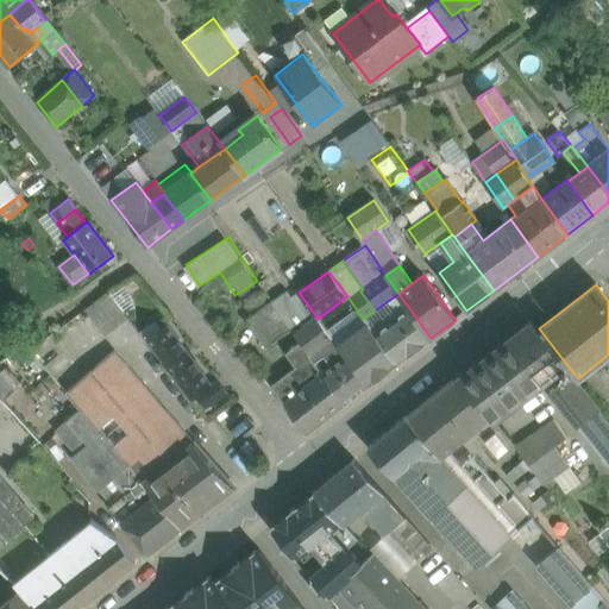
[(258,288),(243,299),(251,311),(267,299),(258,288)]
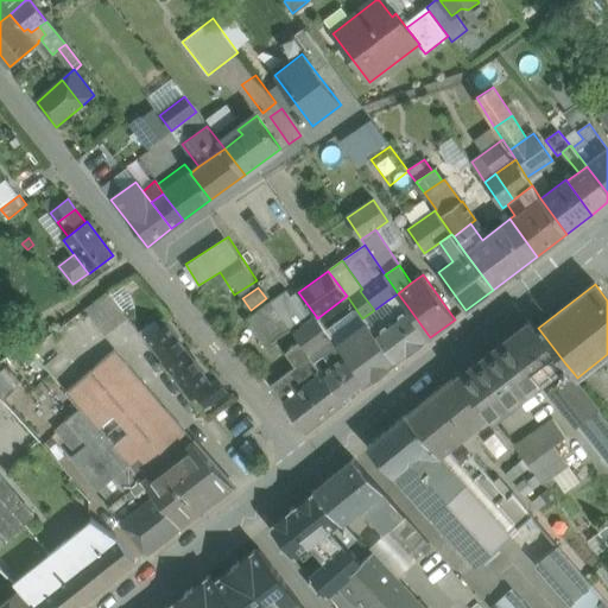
[(309,322),(286,291),(271,302),(291,329),(293,333),(309,322)]
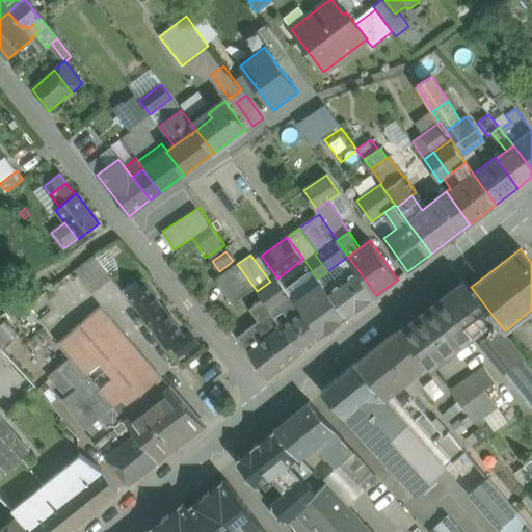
[(75,271),(90,291),(110,275),(95,256),(75,271)]
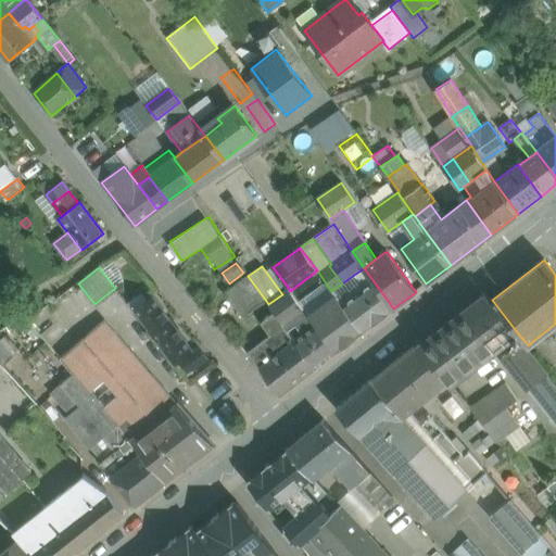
[(364,268),(354,275),(368,286),(374,281),(364,268)]
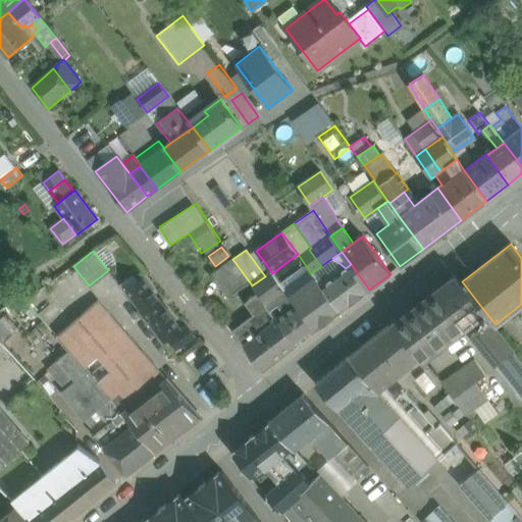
[(232,259),(211,275),(228,299),(250,282),(232,259)]
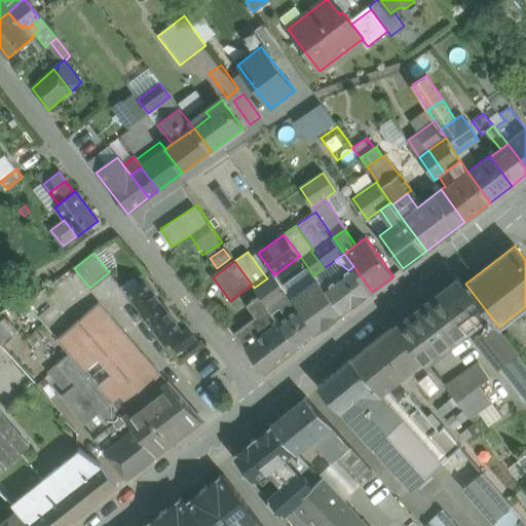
[(348,270),(324,289),(342,314),(372,292),(353,266),(348,270)]
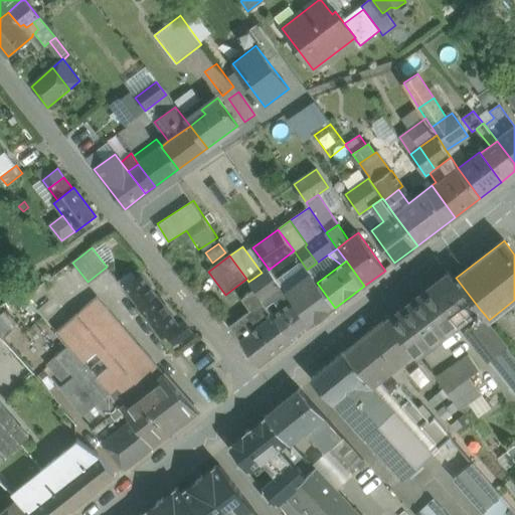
[(262,273),(248,282),(253,290),(262,301),(282,287),(269,270),(268,268),(262,273)]
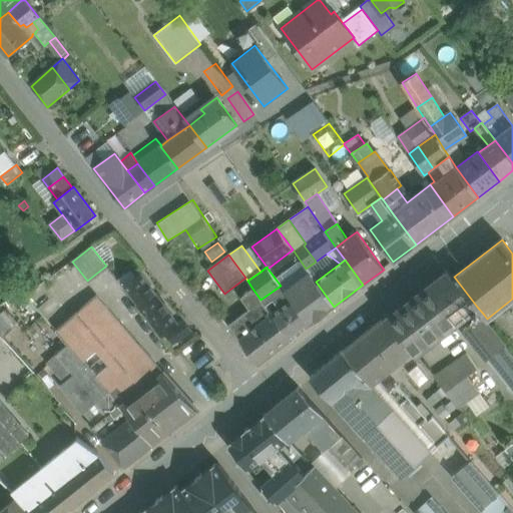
[(448,271),(387,318),(412,352),(415,355),(477,307),(454,277),(448,271)]
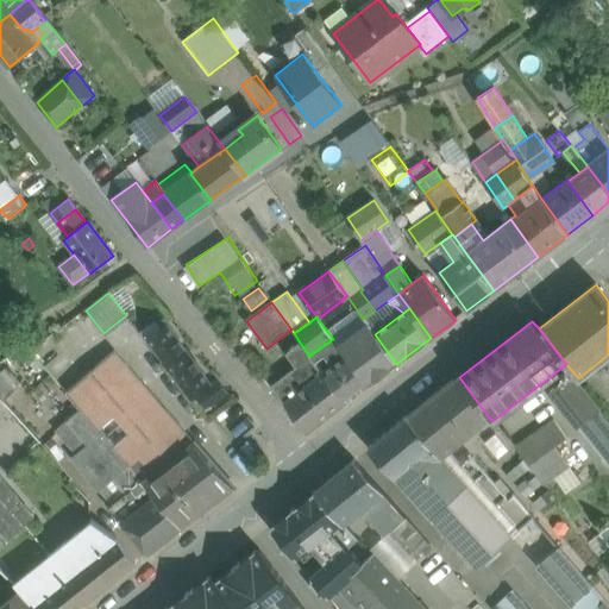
[(368,325),(338,346),(366,387),(396,364),(375,334),(368,325)]
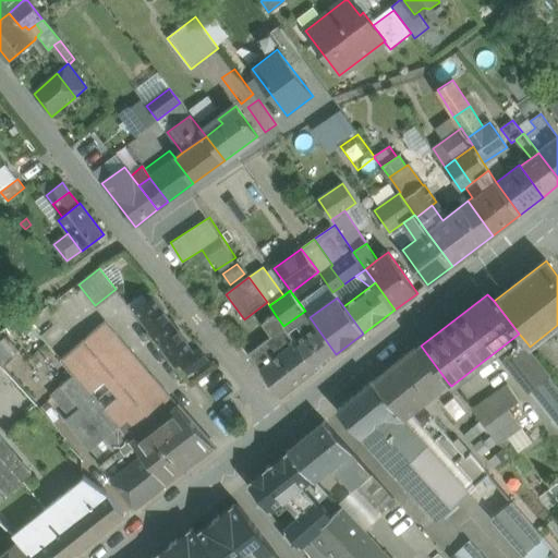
[(193,352),(153,299),(136,311),(176,365),(193,352)]
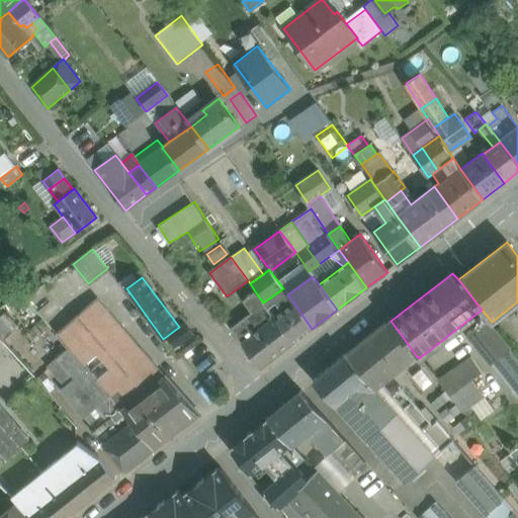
[(287,294),(283,288),(263,303),(268,309),(275,303),(282,312),(274,318),(293,343),(312,329),(287,294)]
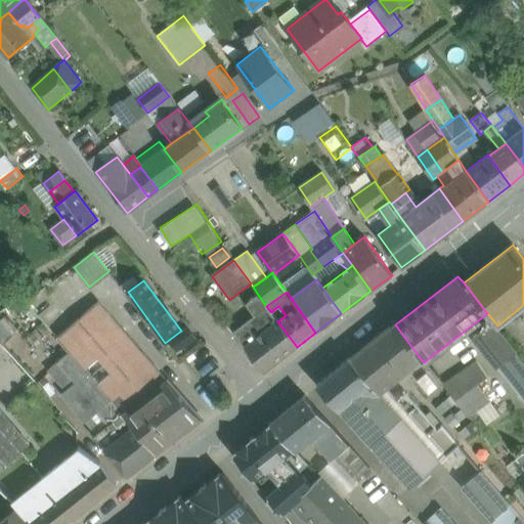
[(266,306),(258,295),(246,304),(255,315),(233,332),(244,346),(277,321),(271,312),(266,306)]
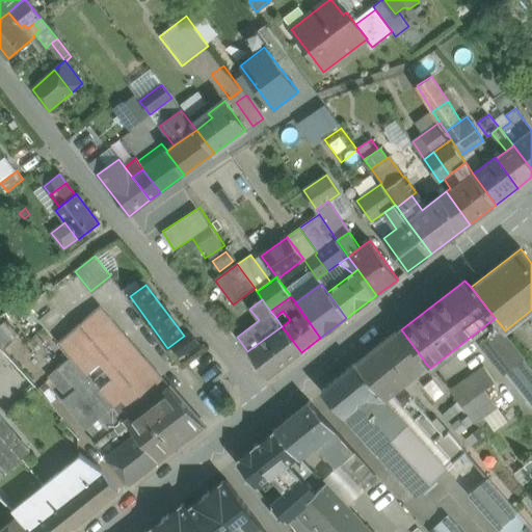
[(168,387),(100,308),(71,333),(57,344),(70,357),(123,418),(125,420),(153,398),(168,387)]
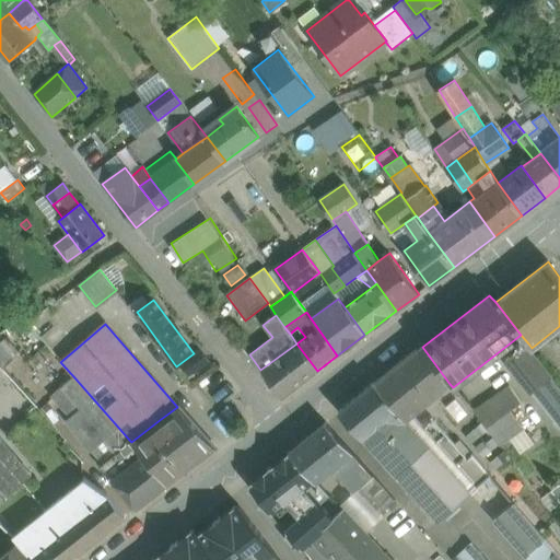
[(74,350),(68,341),(54,353),(60,362),(74,350)]
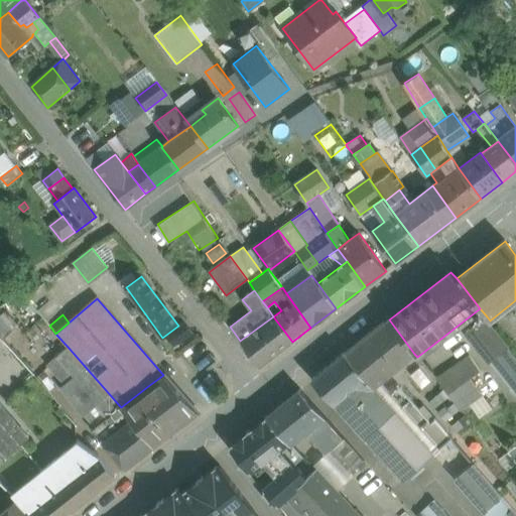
[(13,332),(0,316),(0,338),(3,341),(13,332)]
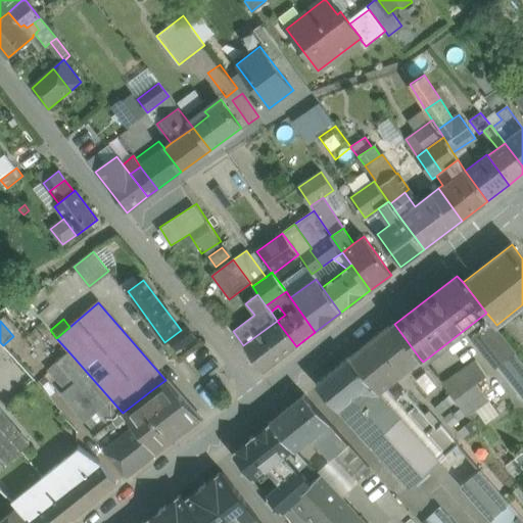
[(277,321),(243,345),(264,373),(296,347),(296,346),(277,321)]
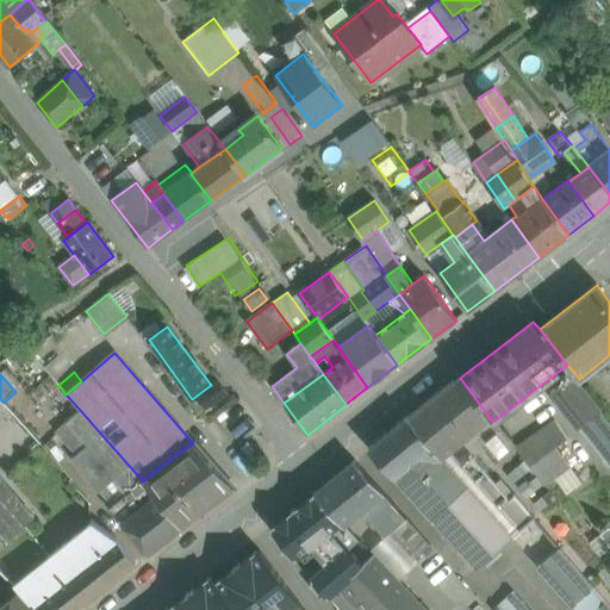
[(601,411),(577,381),(579,379),(576,374),(552,392),(579,428),(601,411)]
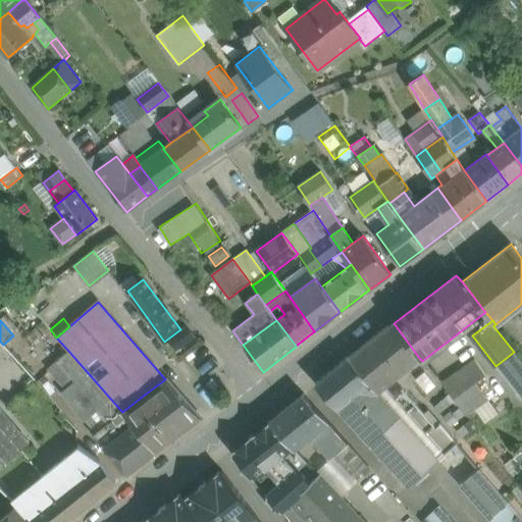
[(393,321),(348,357),(379,392),(388,402),(395,397),(385,386),(419,358),(394,323),(393,321)]
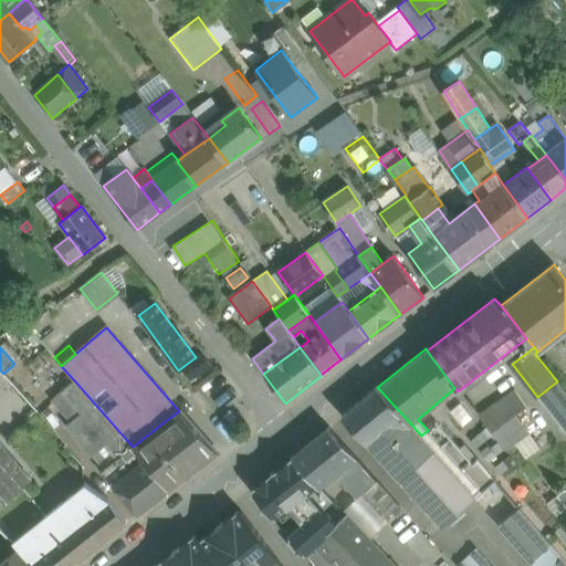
[(133,447),(130,444),(74,380),(62,390),(82,413),(71,422),(66,426),(104,470),(101,472),(138,514),(169,490),(133,447)]
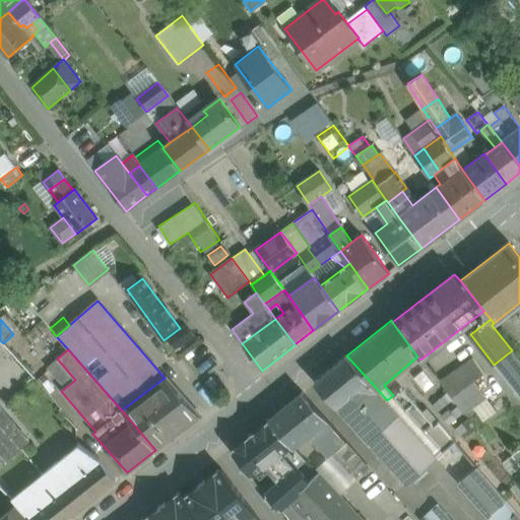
[(378,390),(346,355),(315,382),(347,417),(378,390)]
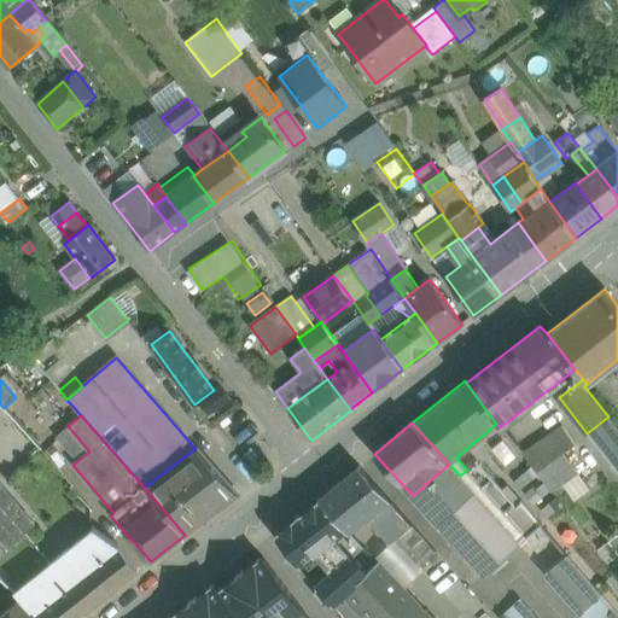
[(89,452),(68,426),(56,437),(77,461),(89,452)]
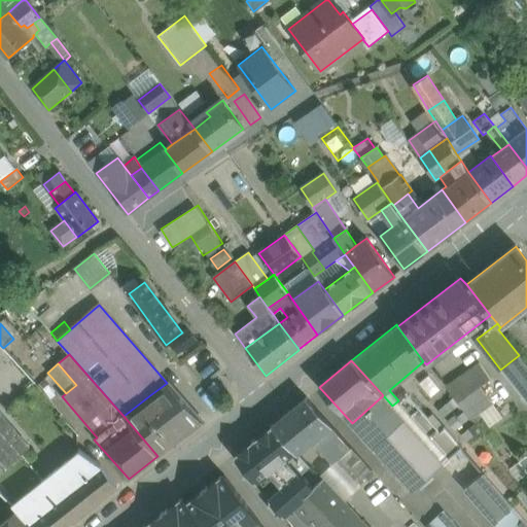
[(490,380),(479,363),(468,371),(481,387),(490,380)]
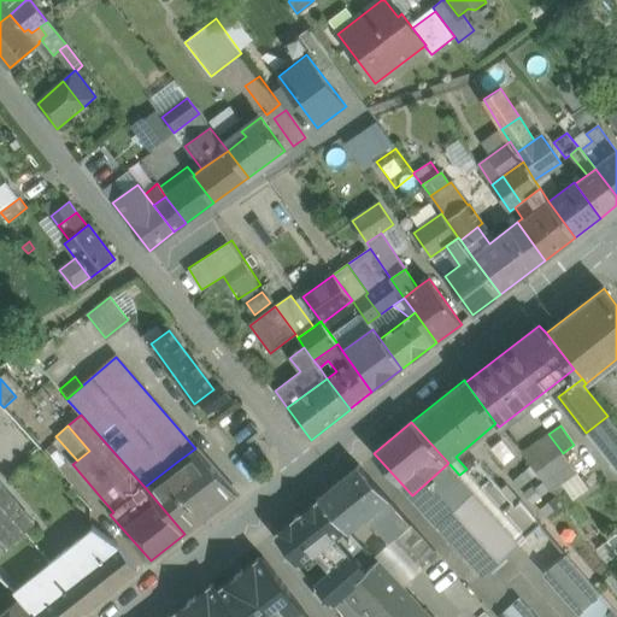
[(563,453),(548,434),(535,444),(564,483),(577,472),(563,453)]
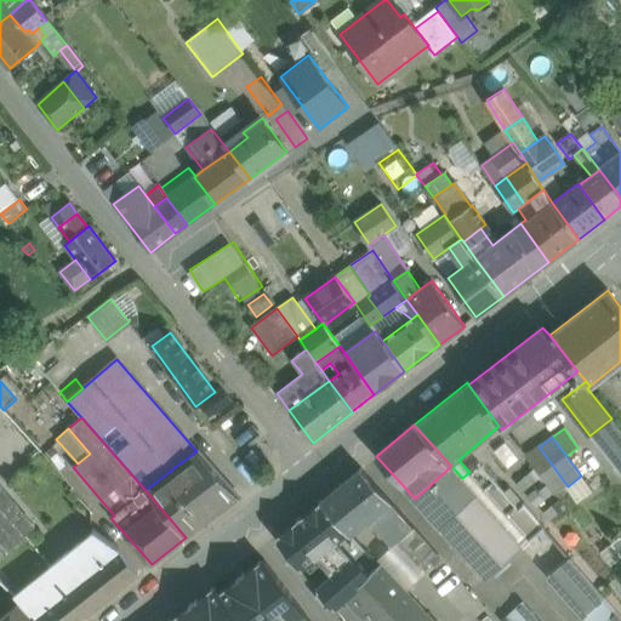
[(568,486),(539,446),(525,456),(556,495),(568,486)]
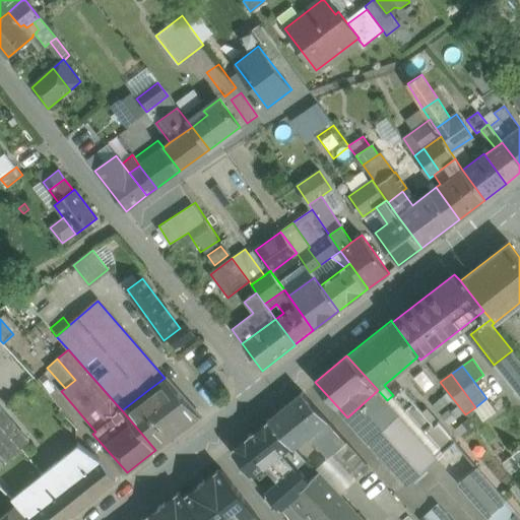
[(200,416),(166,377),(165,378),(149,389),(184,429),(200,416)]
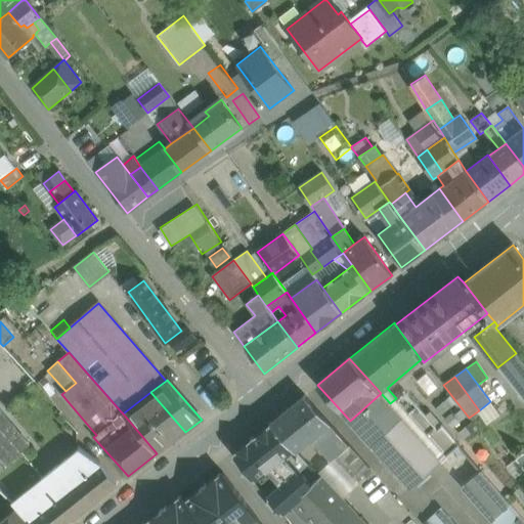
[(185,432),(150,392),(123,413),(157,453),(185,432)]
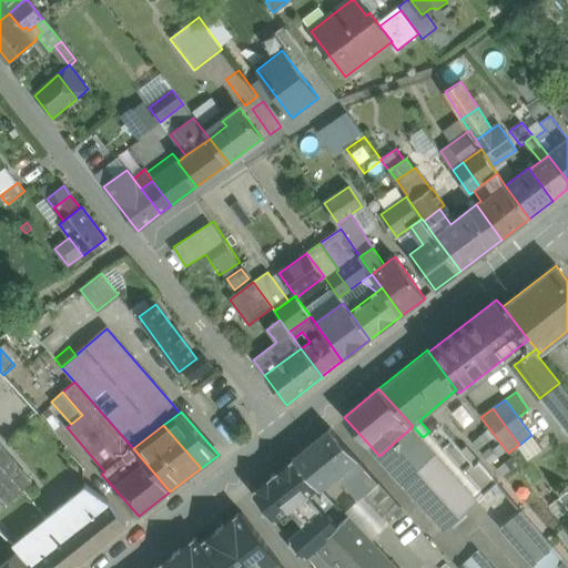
[(474,465),(438,425),(429,432),(423,437),(478,499),(497,483),(479,460),(474,465)]
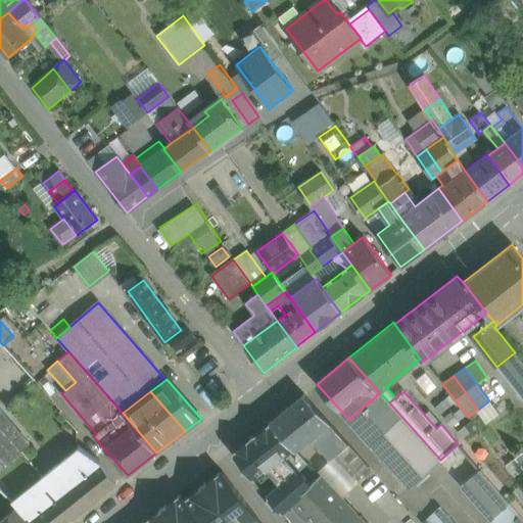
[(389,402),(380,392),(349,420),(409,487),(440,460),(389,402)]
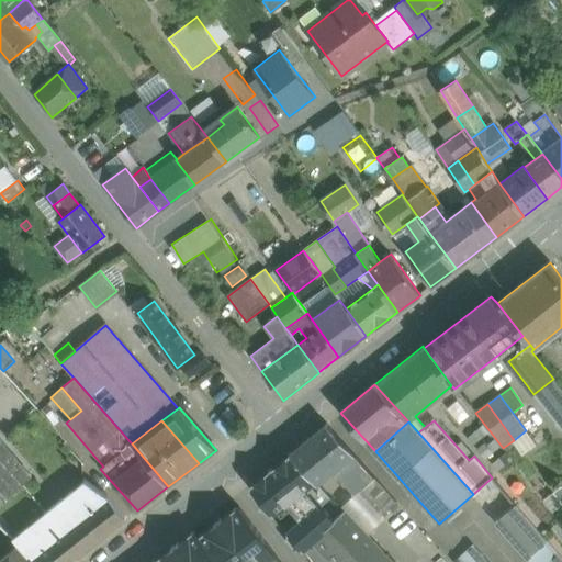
[(327,424),(290,453),(317,483),(334,470),(355,494),(374,476),(353,453),(327,424)]
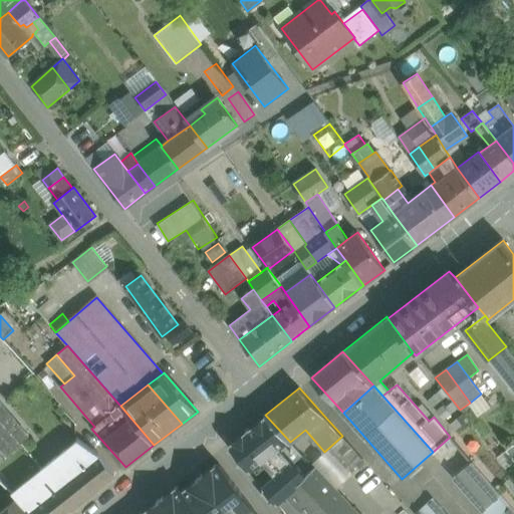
[(0,402),(0,462),(3,459),(9,454),(28,436),(0,403),(0,402)]
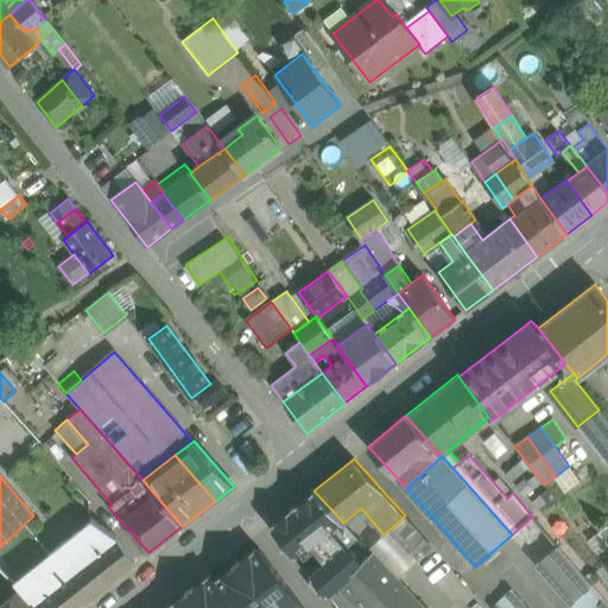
[(343,523),(314,491),(271,525),(286,546),(323,591),(330,587),(335,591),(337,594),(343,589),(339,584),(373,553),(356,536),(355,536),(343,523)]
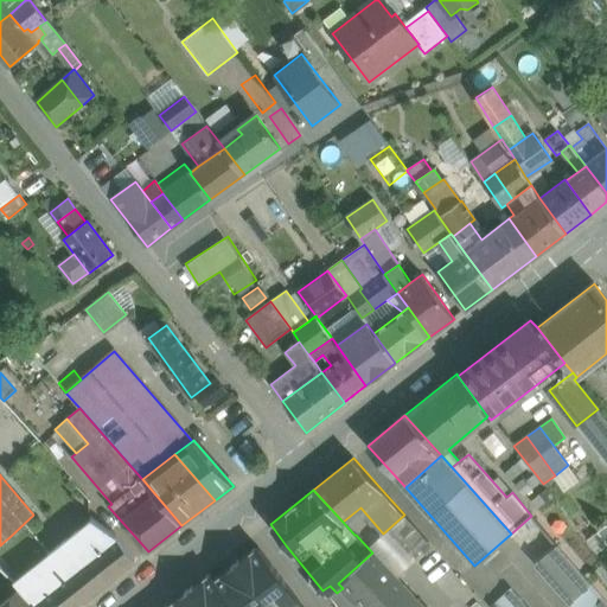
[(116,537),(91,521),(84,526),(77,518),(64,529),(64,530),(49,542),(53,549),(37,562),(33,564),(34,566),(50,587),(65,606),(76,606),(136,560),(116,537)]
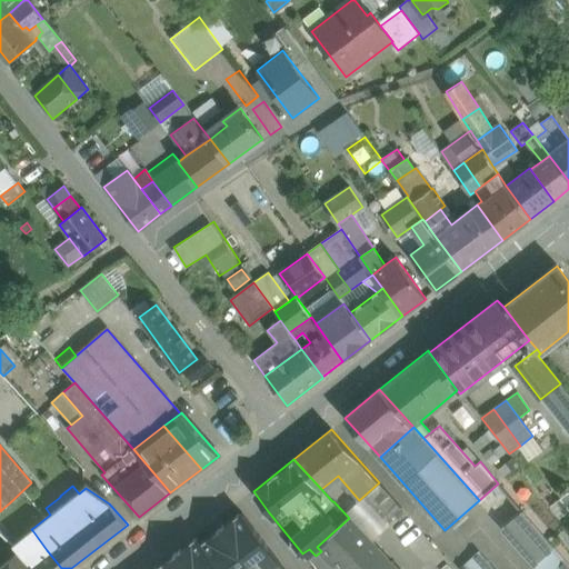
[(35,527),(10,502),(3,508),(29,533),(32,530),(31,529),(35,527)]
